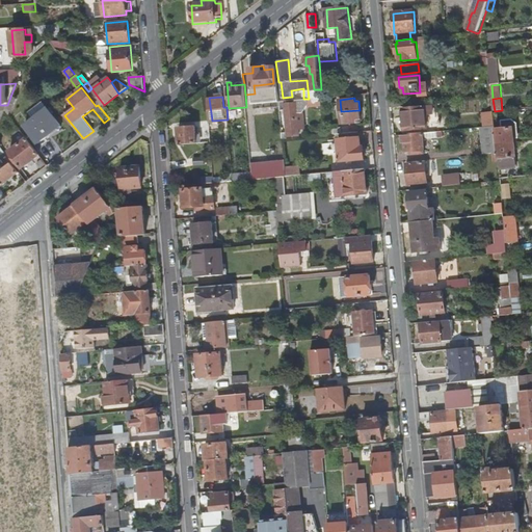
[(308,103),(307,99),(303,99),(286,101),(289,135),(300,134),(299,125),(304,124),(302,108),(308,103)]
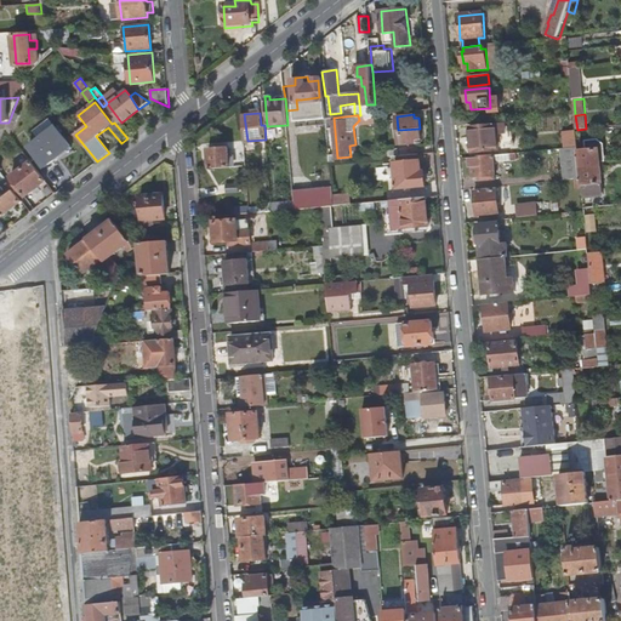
[(474,117),(456,118),(456,126),(476,124),(474,117)]
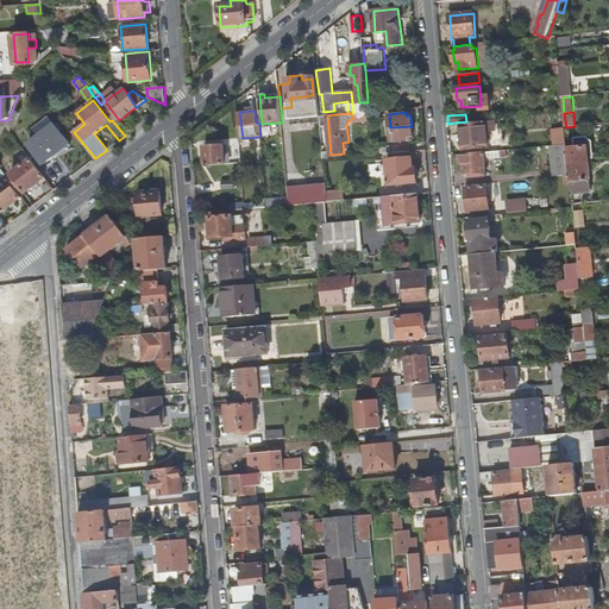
[(487,124),(460,126),(463,150),(488,148),(487,131),(495,131),(495,121),(485,123),(487,124)]
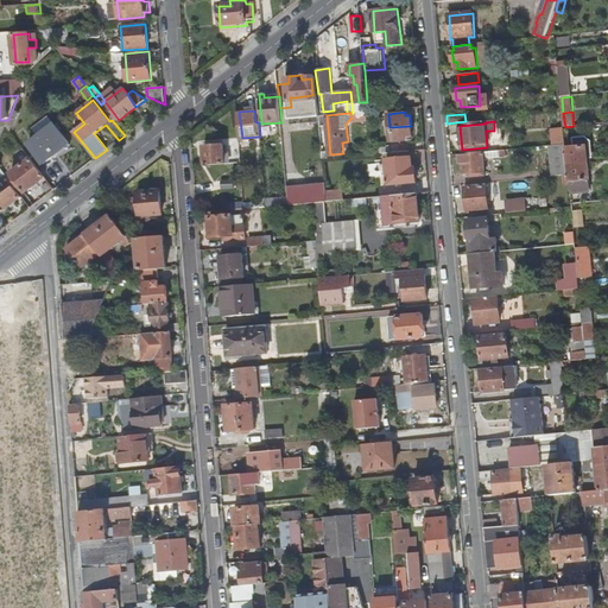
[(70,144),(55,125),(30,145),(44,164),(70,144)]
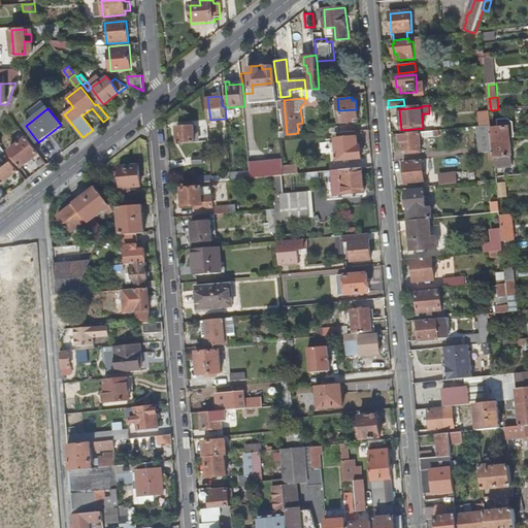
[(358,118),(357,109),(338,110),(339,122),(354,121),(353,118),(358,118)]
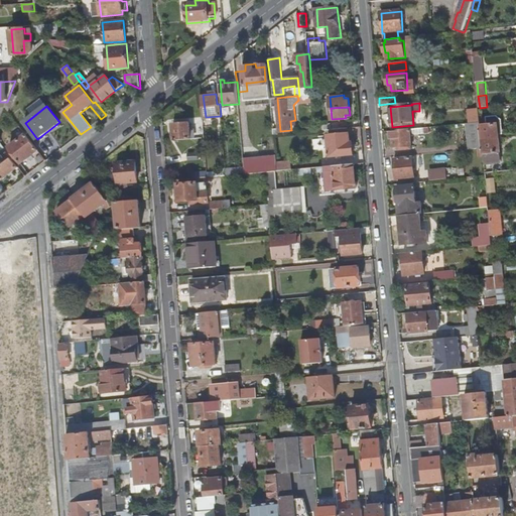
[(480,110),(470,111),(471,124),(481,123),(480,110)]
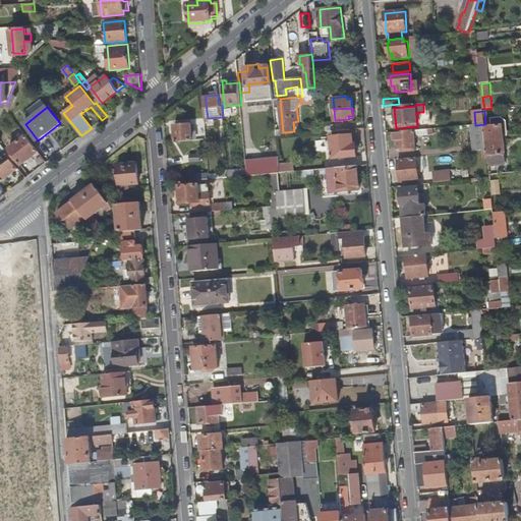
[(175,125),(176,141),(193,139),(192,123),(175,125)]
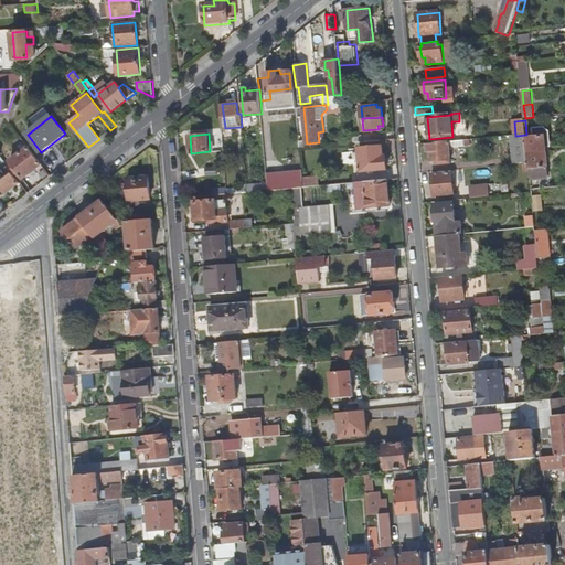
[(350,137),(351,142),(381,140),(381,134),(350,137)]
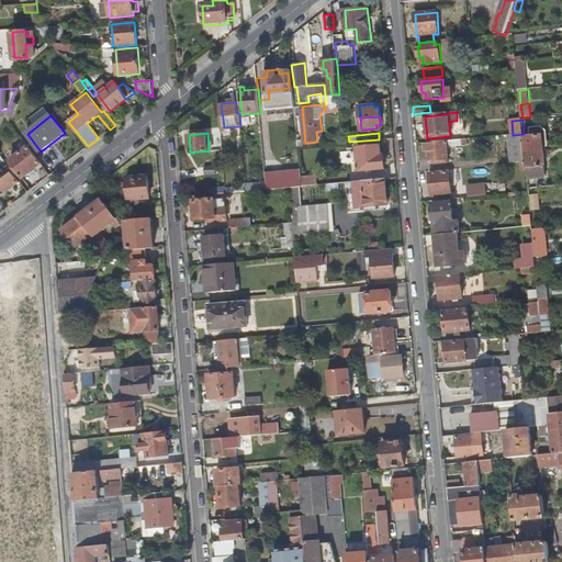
[(526,154),(543,152),(542,137),(524,138),(526,154)]
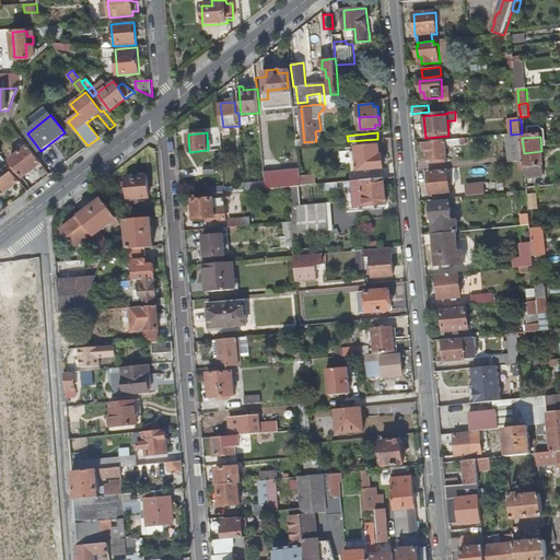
[(445,140),(428,142),(429,143),(426,143),(426,150),(428,150),(429,159),(435,159),(435,163),(447,161),(445,140)]
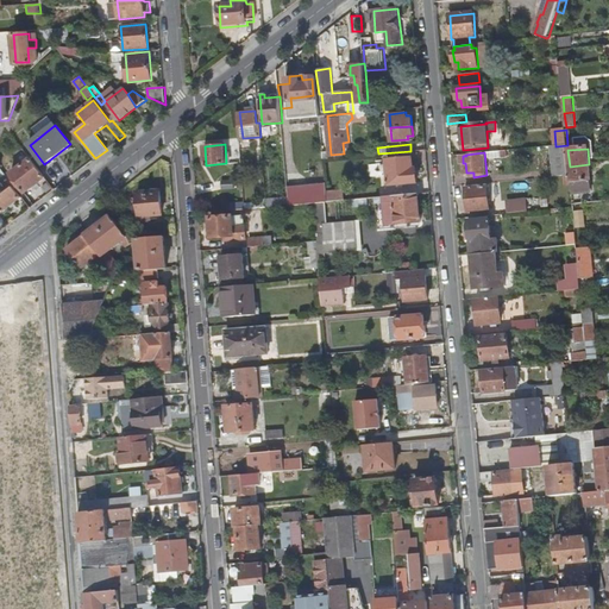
[(412,157),(387,159),(390,186),(418,182),(416,168),(413,168),(412,157)]
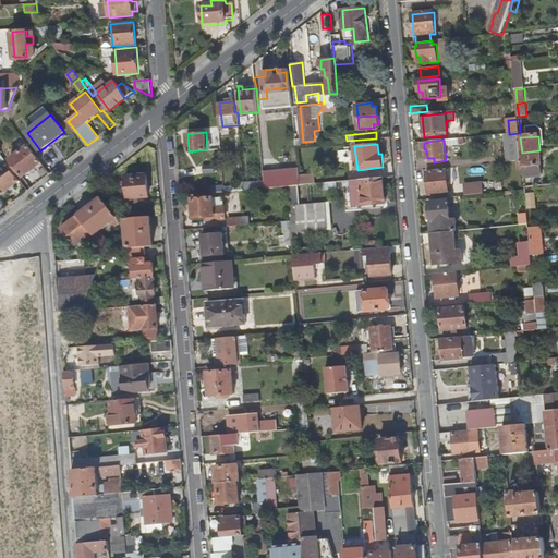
[(41,164),(27,146),(10,159),(23,177),(41,164)]
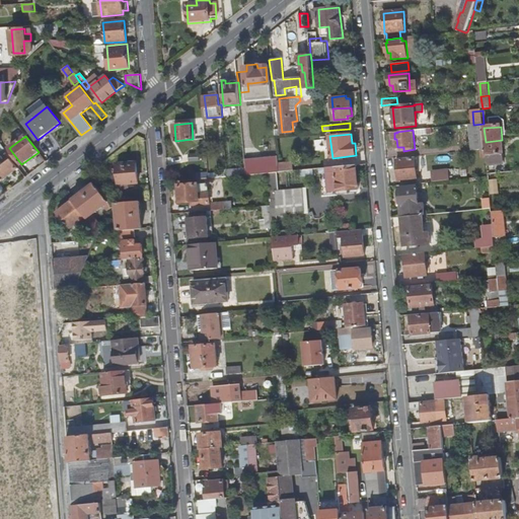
[(504,155),(502,140),(486,142),(486,150),(487,157),(504,155)]
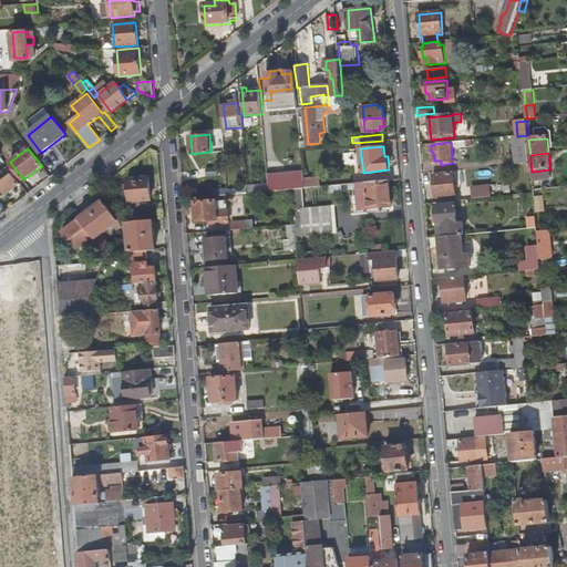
[(217,165),(206,166),(207,175),(218,174),(217,165)]
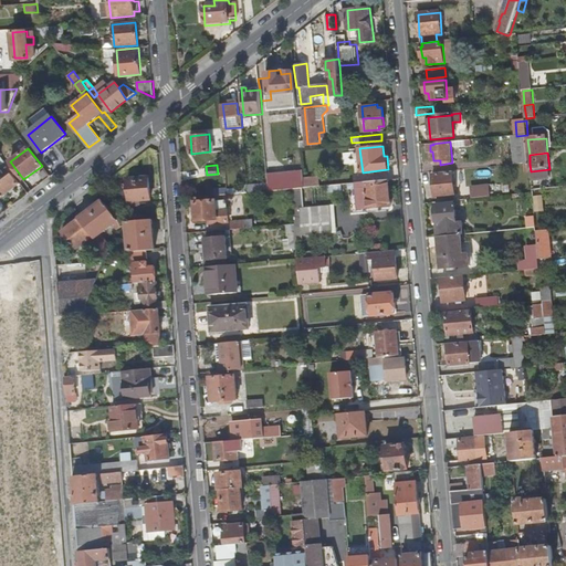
[(0,192),(3,197),(21,184),(9,168),(0,175),(0,192)]
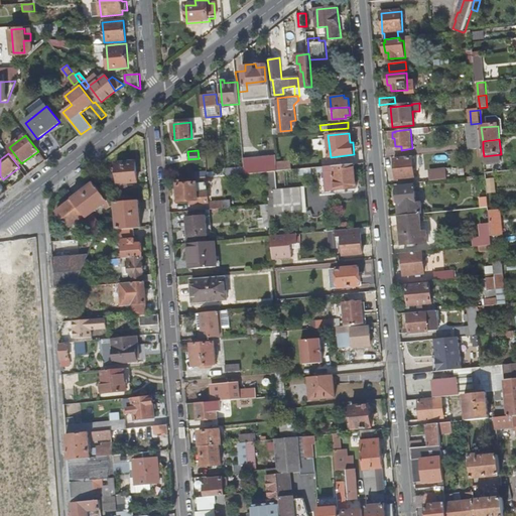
[(412,157),(394,159),(397,180),(414,178),(412,157)]
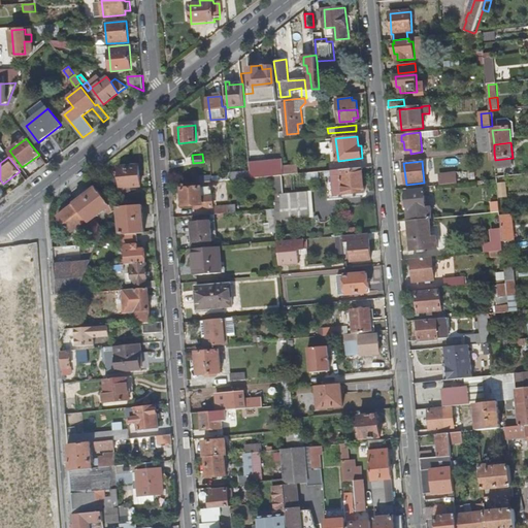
[(139,165),(119,167),(121,193),(130,192),(130,187),(140,187),(139,165)]
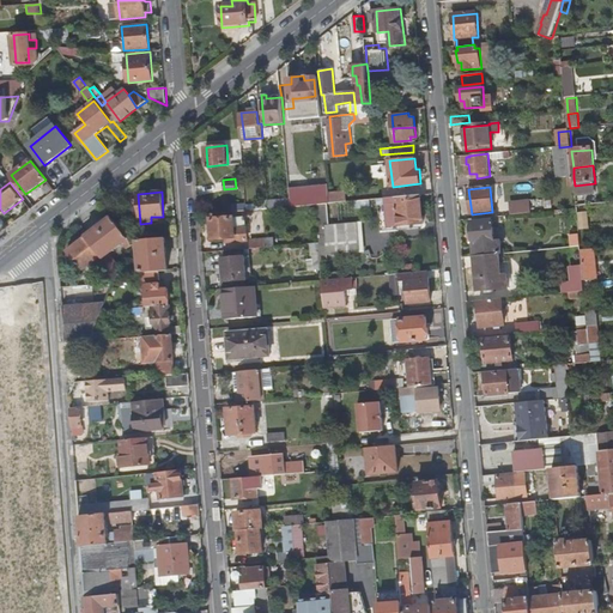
[(424,222),(422,194),(378,199),(381,225),(398,224),(398,226),(420,225),(420,222),(424,222)]
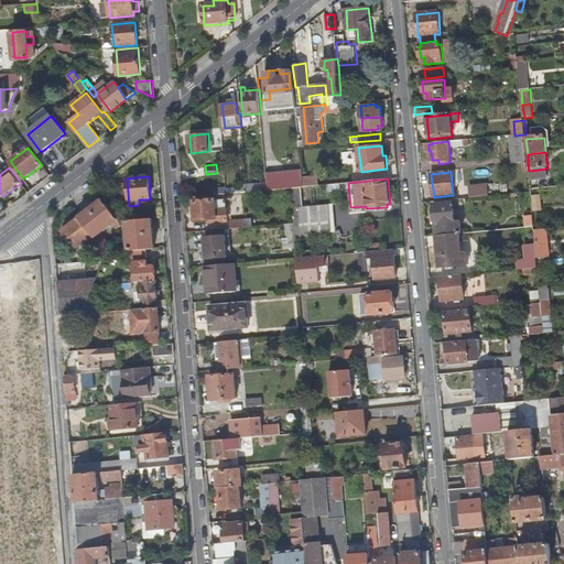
[(470,184),(470,196),(489,195),(489,183),(470,184)]
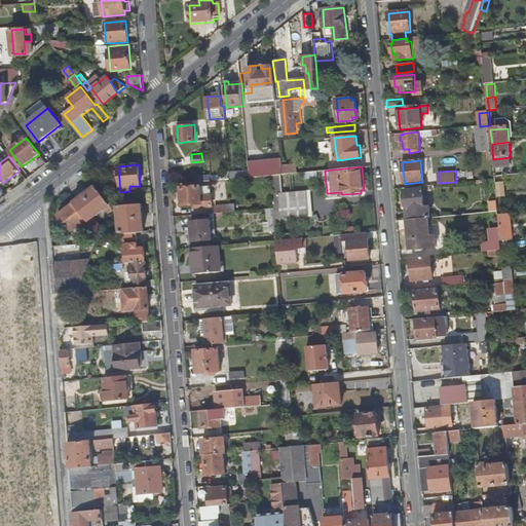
[(279,223),(279,218),(277,192),(276,175),(271,175),(274,208),(275,223),(279,223)]
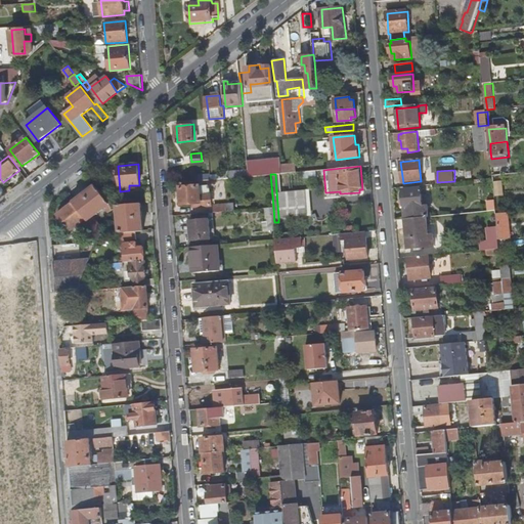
[(99,234),(103,230),(93,217),(105,208),(110,213),(113,212),(115,210),(96,185),(74,203),(87,219),(99,234)]
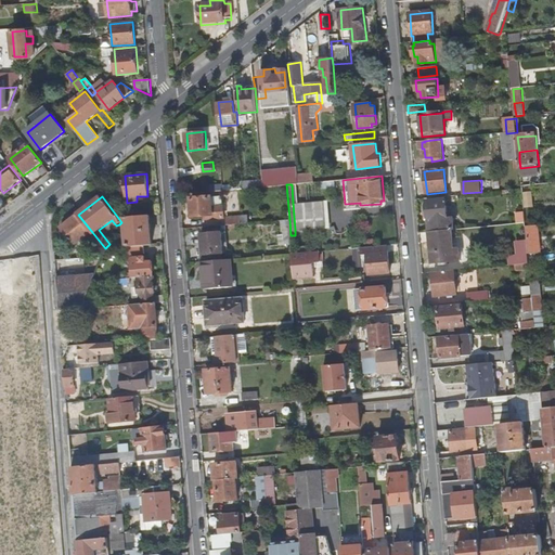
[(211,196),(192,198),(194,215),(205,214),(206,218),(224,217),(223,206),(213,207),(211,196)]
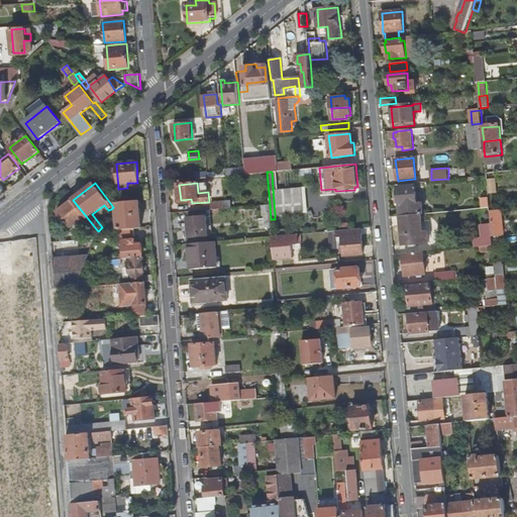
[(415,215),(424,214),(423,201),(418,202),(416,186),(399,188),(399,197),(396,197),(396,204),(400,203),(401,216),(415,215)]
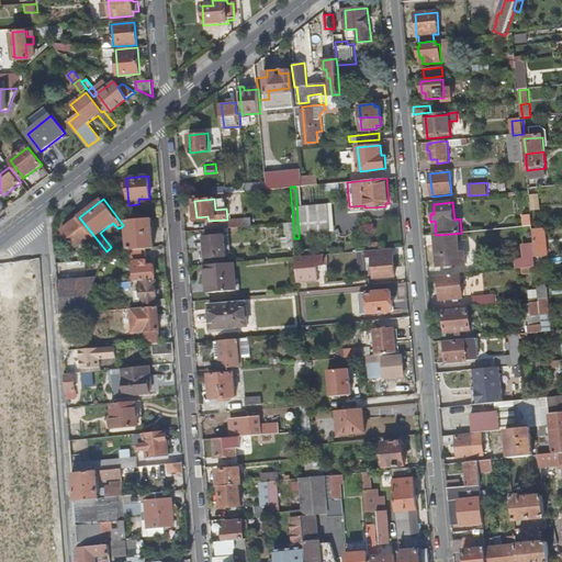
[(296,205),(299,233),(330,231),(329,221),(330,221),(328,203),(296,205)]
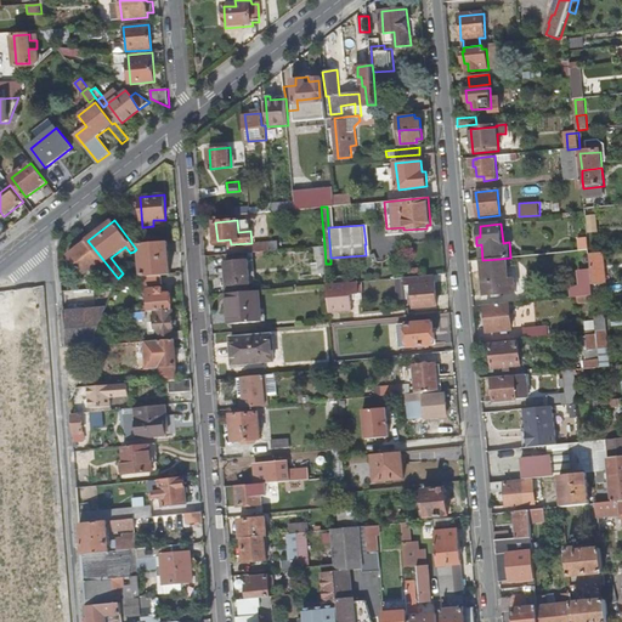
[(84,275),(103,260),(88,241),(69,255),(84,275)]
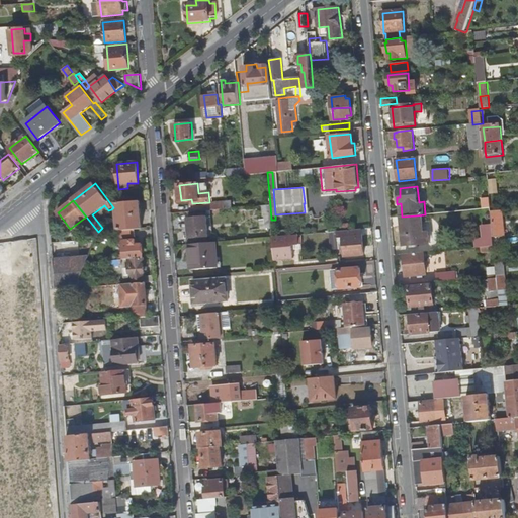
[(225,208),(224,200),(211,201),(212,209),(225,208)]
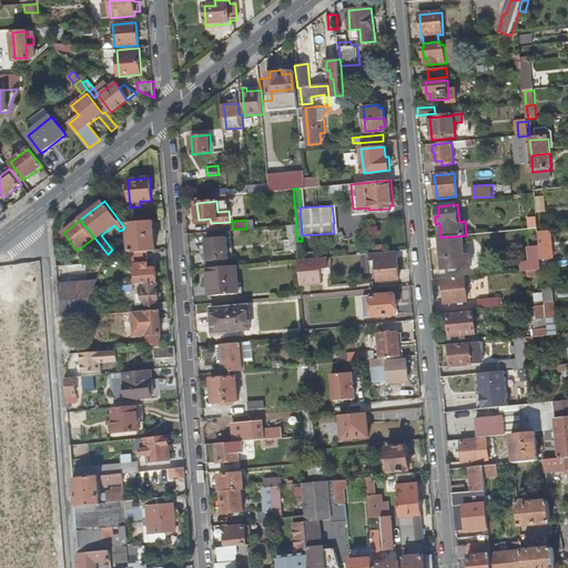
[(148,251),(155,250),(154,221),(129,223),(131,252),(148,251)]
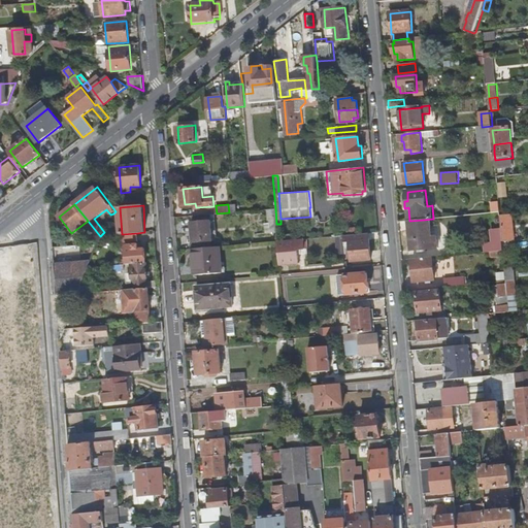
[(275,208),(268,209),(270,232),(277,231),(276,224),(275,208)]
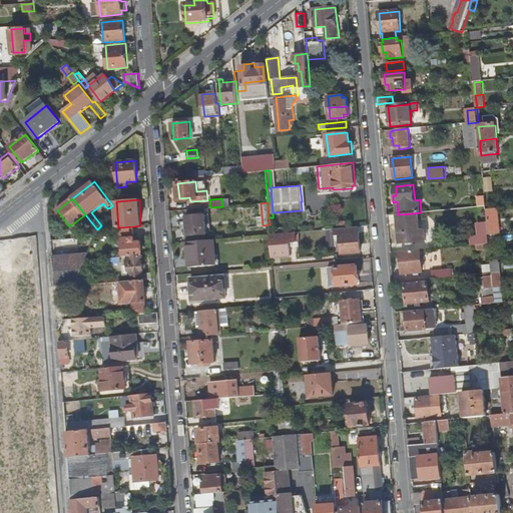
[(489,235),(499,234),(497,209),(486,210),(487,222),(489,235)]
